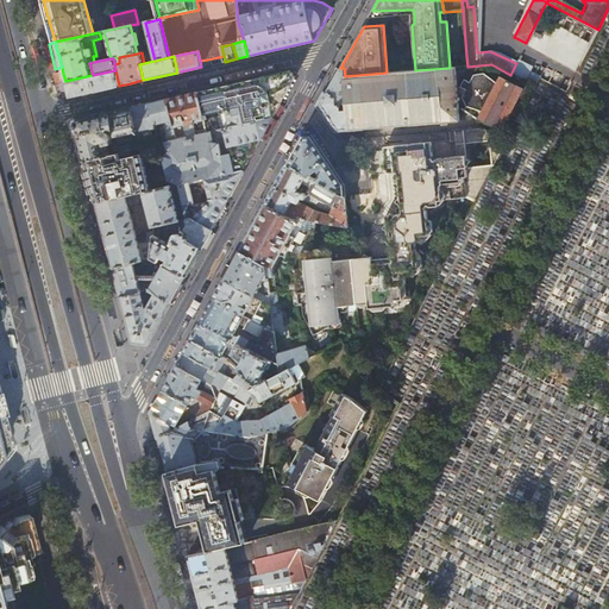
[(522,81),(534,86),(542,70),(531,64),(522,81)]
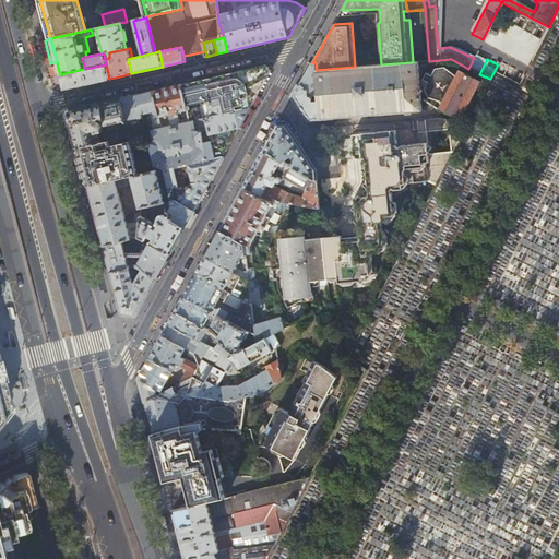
[(420,88),(418,62),(413,62),(381,64),(355,67),(317,70),(319,94),(318,95),(319,100),(312,100),(312,98),(313,98),(313,95),(309,95),(308,88),(300,85),(298,90),(295,96),(310,120),(423,110),(420,92),(420,88)]
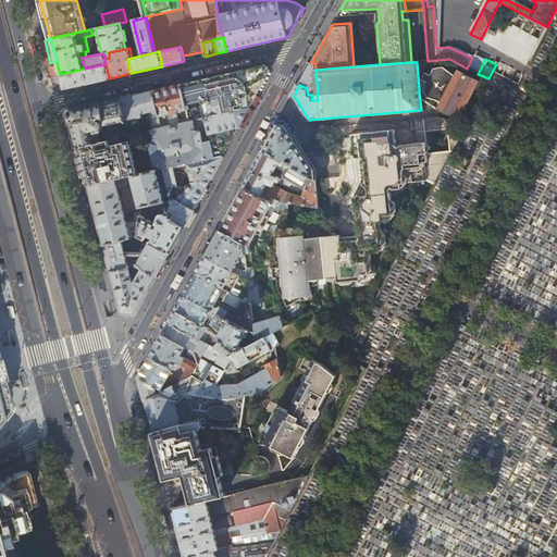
[(314,62),(311,62),(300,83),(299,85),(307,88),(308,95),(312,95),(317,95),(318,94),(316,70),(314,62)]
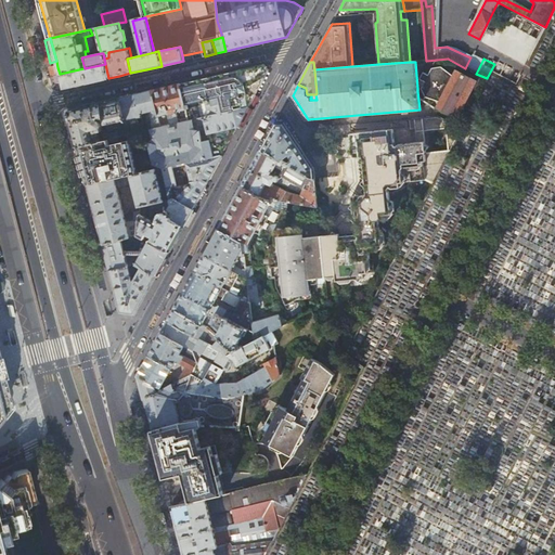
[(105,64),(85,68),(84,68),(86,84),(98,80),(108,78),(105,64)]
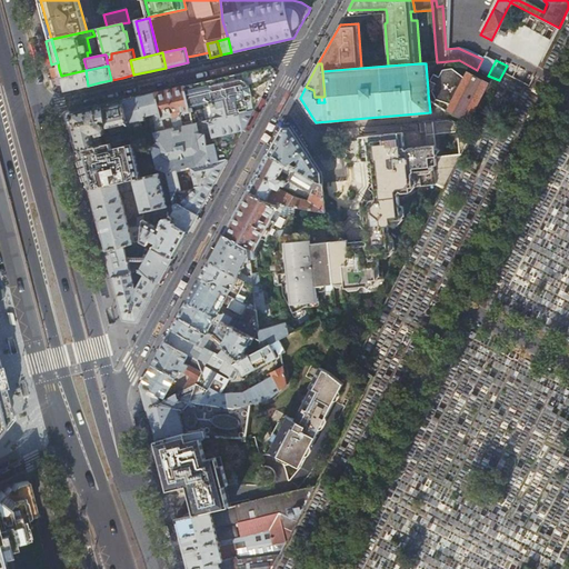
[(263,68),(185,86),(193,123),(256,109),(263,95),(272,79),(270,77),(276,71),(272,66),(266,70),(263,68)]
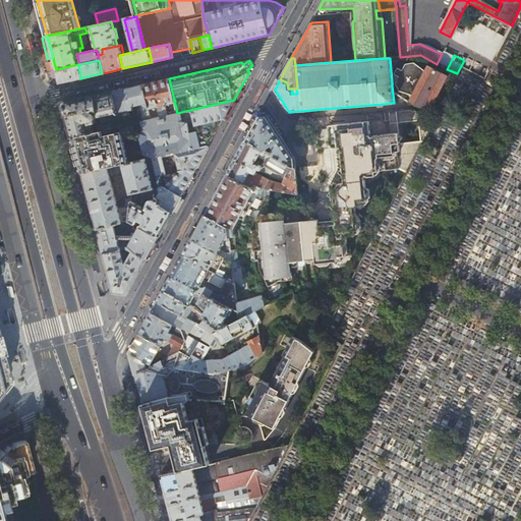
[(410,102),(411,101),(418,87),(413,83),(421,68),(413,61),(405,64),(402,70),(397,68),(394,73),(398,76),(396,83),(401,91),(399,94),(396,93),(395,94),(401,98),(401,97),(404,99),(405,100),(405,101),(411,105),(412,103),(410,102)]
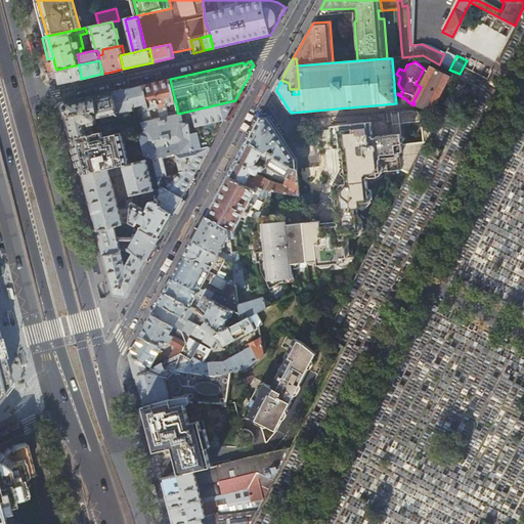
[(79,64),(56,70),(59,83),(59,84),(60,84),(81,79),(79,64)]
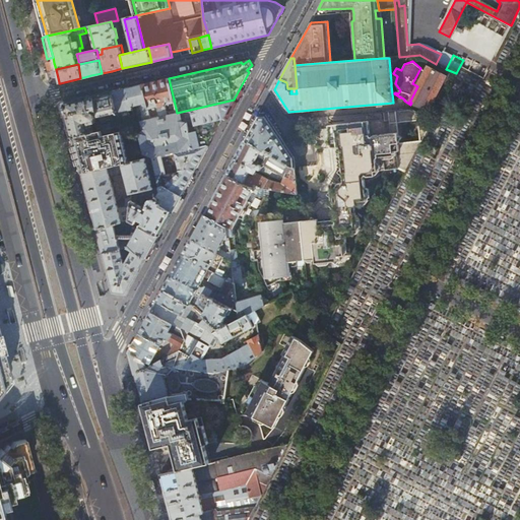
[(417,86),(410,101),(429,110),(447,76),(428,67),(426,72),(420,68),(412,83),(417,86)]
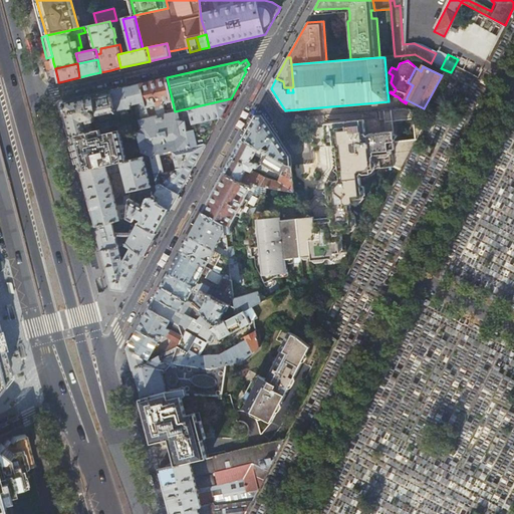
[(58,81),(55,68),(50,70),(53,80),(56,82),(58,82),(58,81)]
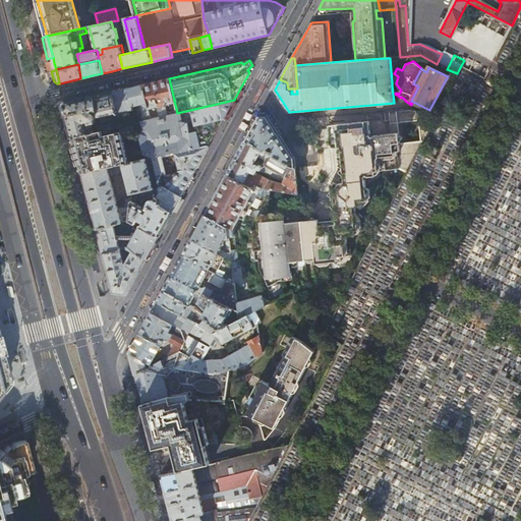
[(169,78),(143,84),(148,103),(152,119),(177,113),(169,78)]
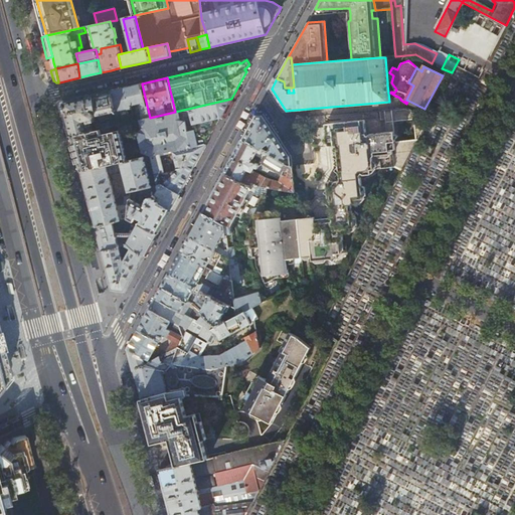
[(142,83),(128,87),(132,105),(146,102),(142,83)]
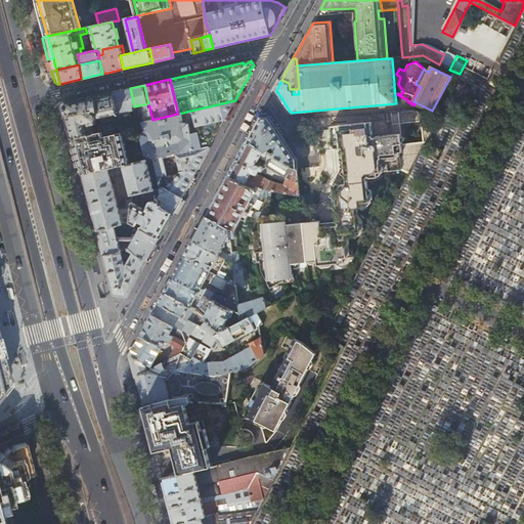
[(130,88),(114,91),(120,114),(135,110),(134,106),(130,88)]
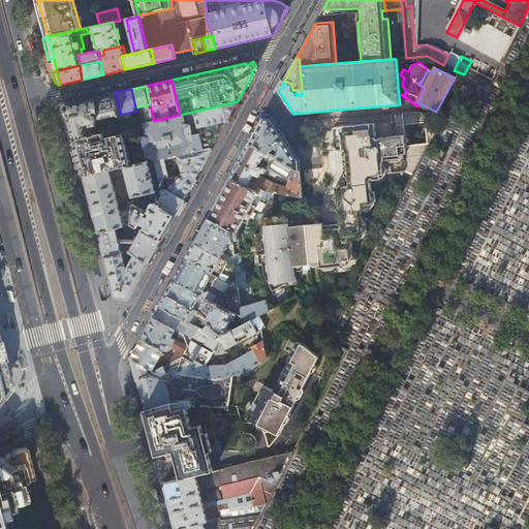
[(74,139),(124,127),(121,115),(115,92),(65,104),(73,136),(74,139)]
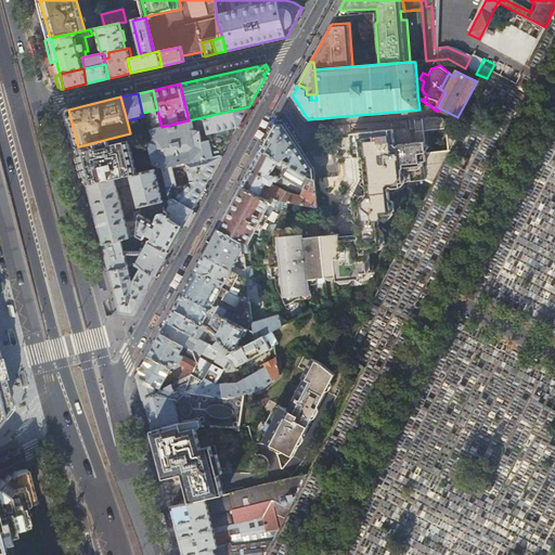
[(189,120),(162,127),(146,130),(145,130),(152,156),(155,169),(163,167),(222,155),(236,130),(241,123),(249,106),(189,120)]
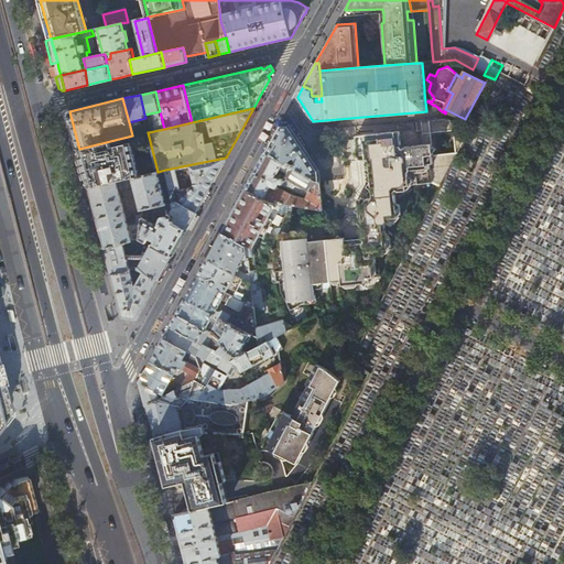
[(164,129),(160,111),(144,115),(145,118),(147,125),(149,132),(164,129)]
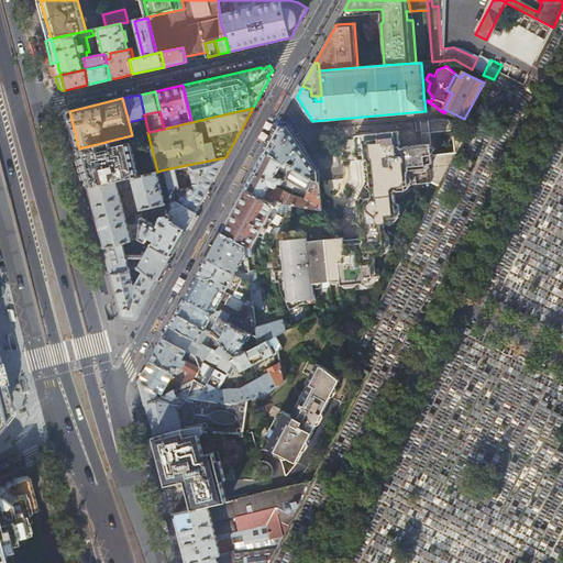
[(359,235),(324,239),(329,280),(339,279),(340,285),(368,283),(368,277),(378,276),(377,263),(376,263),(375,262),(374,257),(375,255),(384,255),(384,250),(390,249),(390,238),(386,233),(386,223),(387,221),(389,222),(395,222),(395,218),(403,217),(401,206),(397,202),(395,192),(397,190),(399,191),(407,188),(407,183),(432,180),(440,185),(467,131),(444,119),(420,120),(421,131),(416,132),(416,130),(407,131),(355,135),(357,159),(364,161),(367,185),(368,198),(357,199),(361,234),(359,235)]
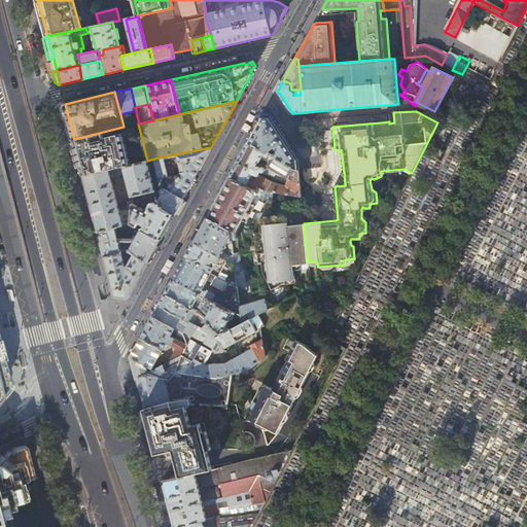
[(253,133),(249,142),(266,151),(293,167),(299,169),(300,169),(299,160),(285,139),(271,116),(262,117),(253,133)]
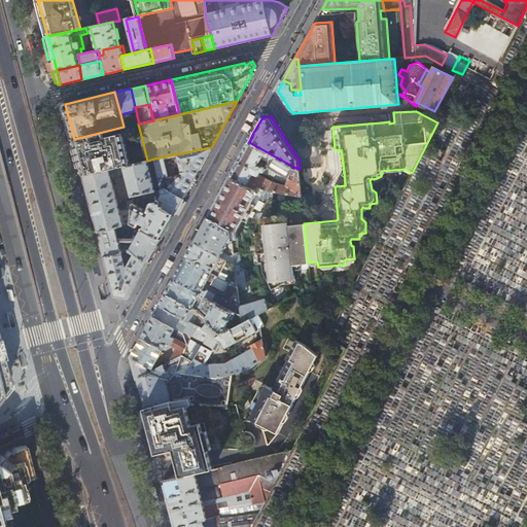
[(124,127),(74,139),(80,164),(83,175),(109,169),(125,166),(126,165),(118,136),(135,132),(139,149),(144,148),(138,124),(134,125),(124,127)]
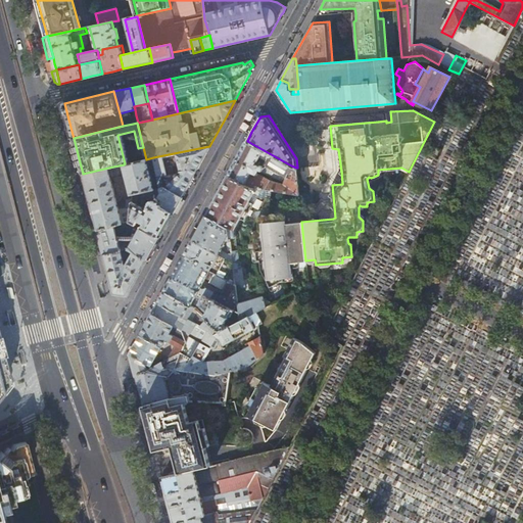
[(264,150),(247,141),(234,163),(228,175),(244,185),(251,172),(256,175),(256,174),(259,170),(262,171),(264,169),(256,164),(260,156),(264,150)]
